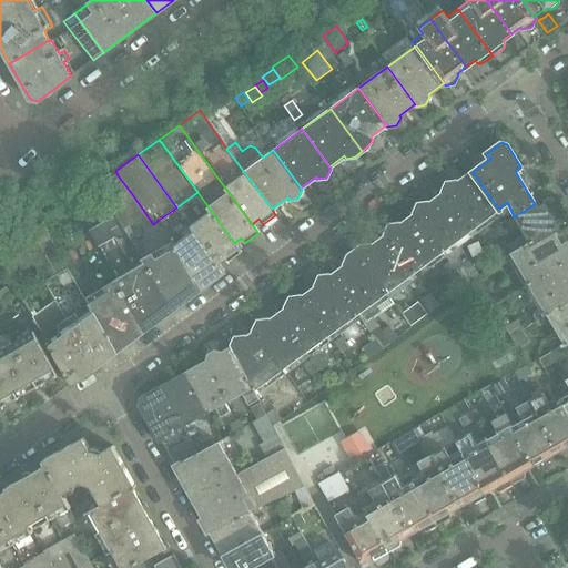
[(470,229),(498,209),(473,172),(457,183),(456,182),(446,183),(443,192),(444,193),(470,229)]
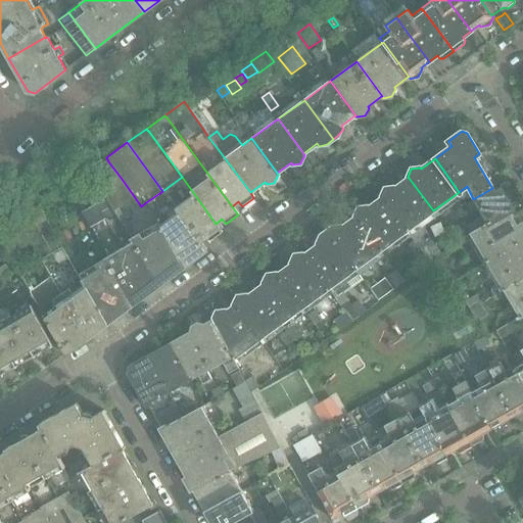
[(99,182),(72,199),(105,259),(119,282),(132,304),(157,286),(147,268),(136,249),(135,246),(133,244),(132,242),(131,240),(113,210),(134,196),(122,179),(108,161),(107,159),(91,172),(99,182)]
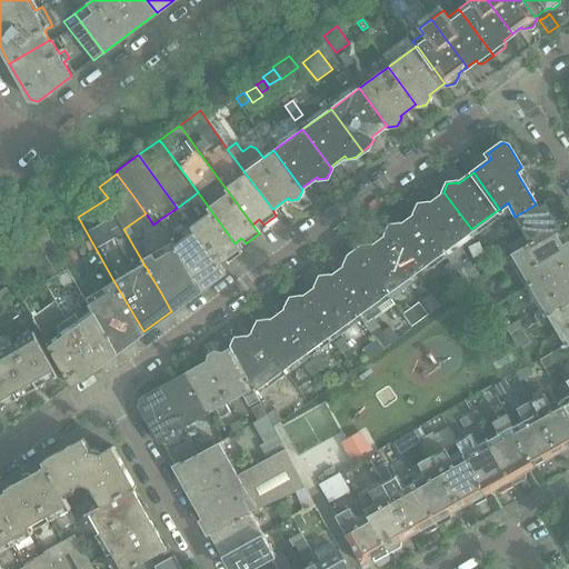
[(198,192),(177,208),(217,262),(225,258),(228,262),(241,253),(235,243),(198,192)]
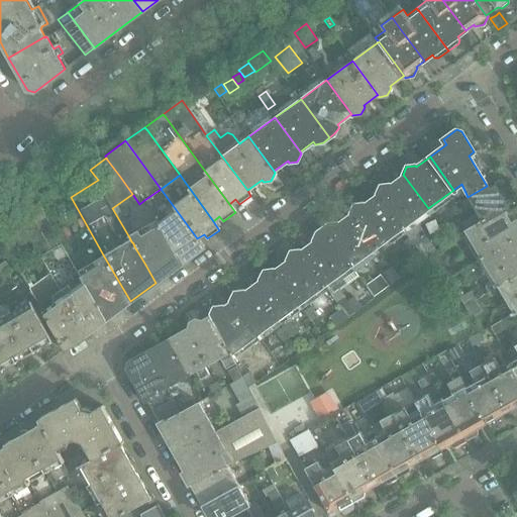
[(402,228),(428,208),(404,176),(390,186),(389,185),(381,186),(377,194),(378,195),(402,228)]
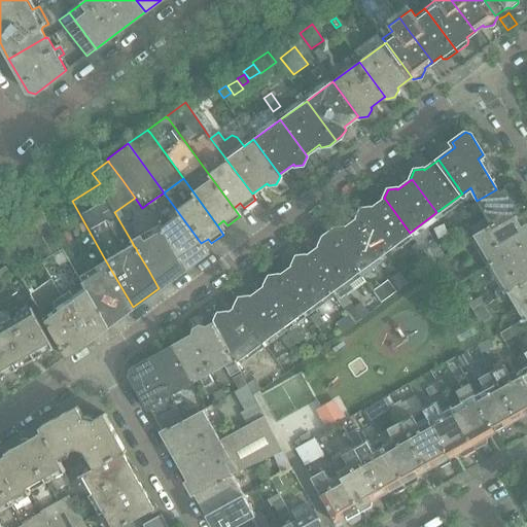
[(496,189),(477,201),(478,202),(479,204),(482,209),(487,218),(492,225),(512,214),(517,211),(505,191),(499,195),(496,189)]
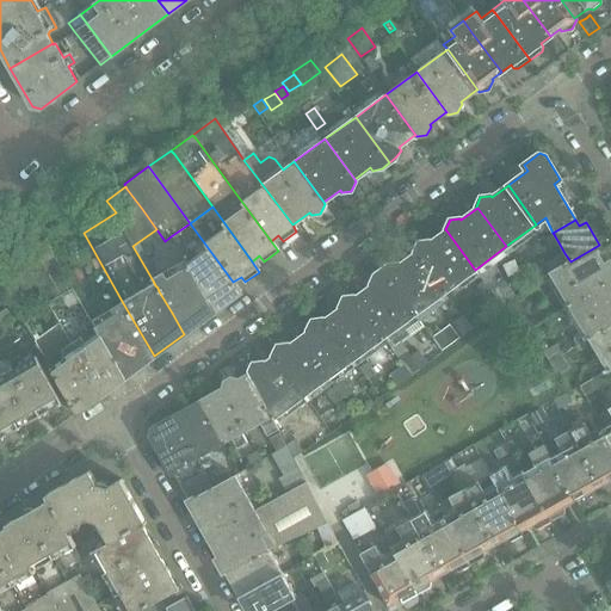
[(190,223),(171,236),(185,261),(189,269),(214,312),(241,292),(233,282),(190,223)]
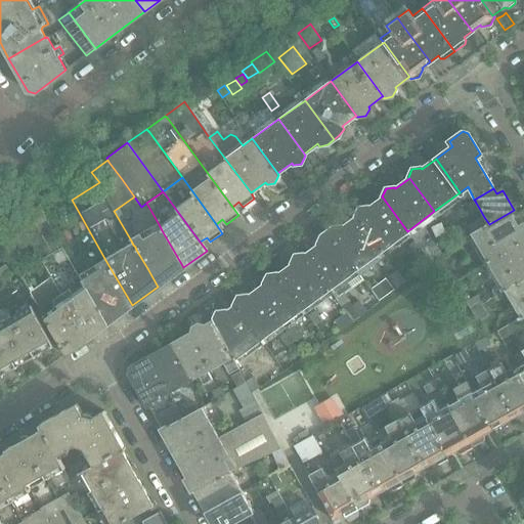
[(382,251),(407,231),(383,198),(369,208),(367,207),(359,208),(355,216),(357,217),(382,251)]
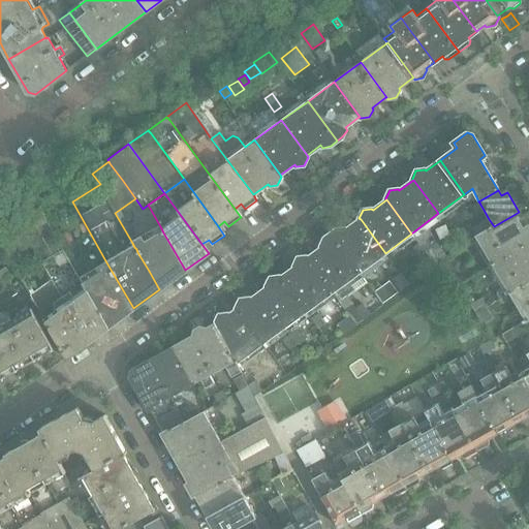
[(479,203),(470,208),(475,216),(484,210),(480,205),(479,203)]
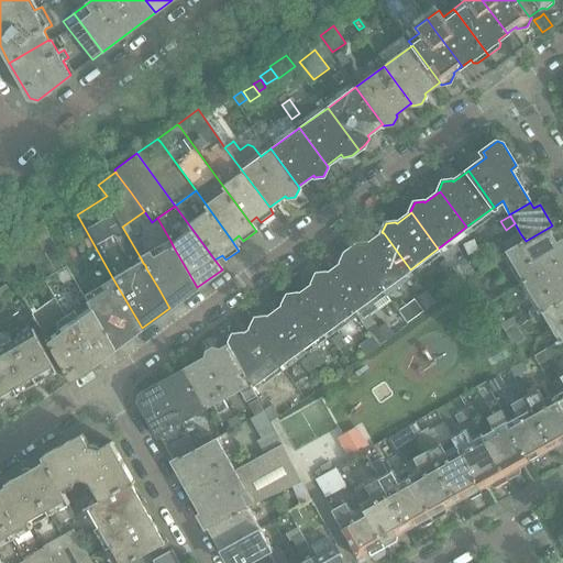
[(45,229),(23,241),(30,252),(28,253),(54,298),(92,364),(114,349),(88,302),(85,297),(45,229)]
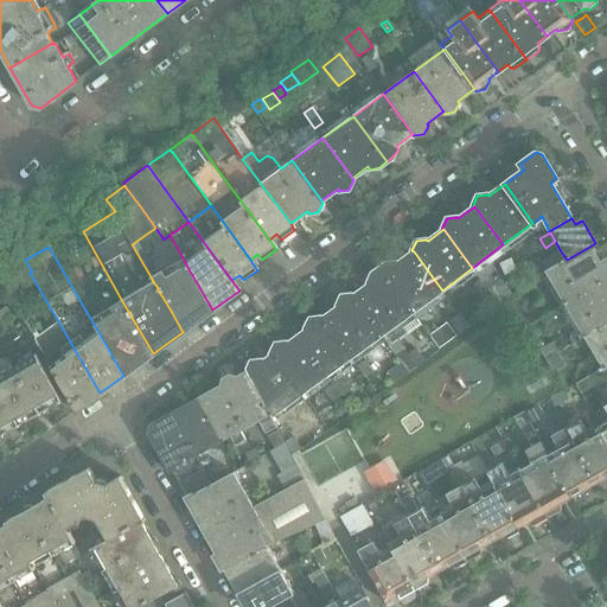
[(547,273),(551,281),(566,306),(606,280),(606,262),(606,260),(599,264),(589,247),(567,260),(547,273)]
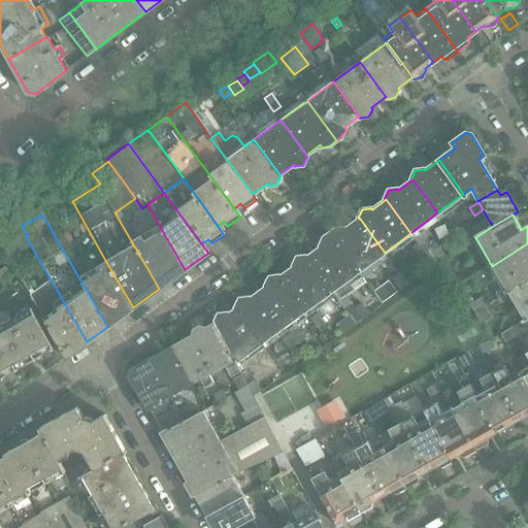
[(359,273),(385,253),(360,219),(345,229),(344,228),(335,229),(329,233),(359,273)]
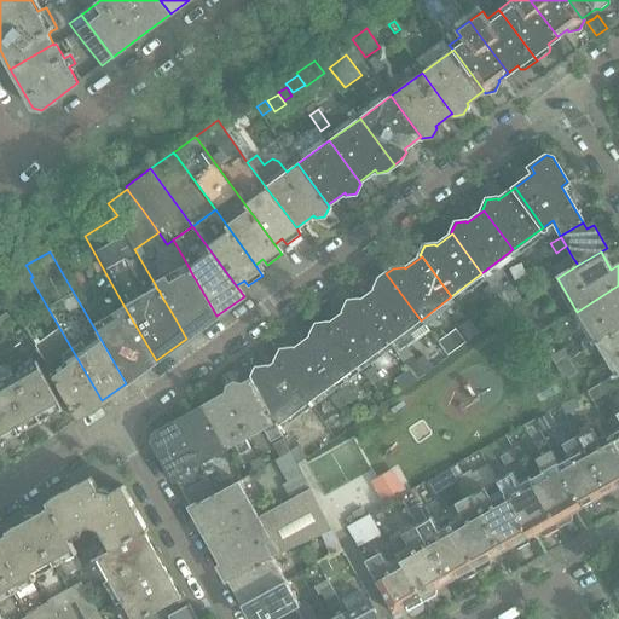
[(572,256),(551,268),(557,278),(578,265),(572,256)]
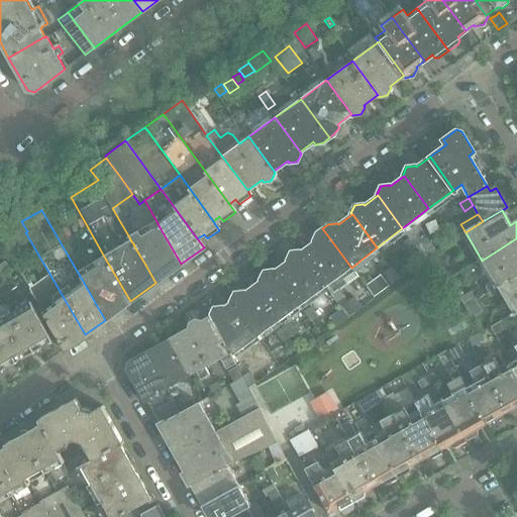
[(457,220),(443,229),(452,241),(466,232),(460,224),(457,220)]
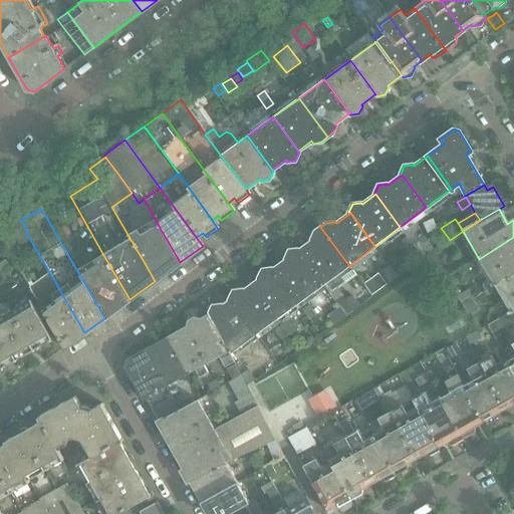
[(138,231),(129,236),(130,238),(131,240),(133,242),(134,245),(145,263),(155,281),(180,262),(159,226),(156,220),(138,231)]
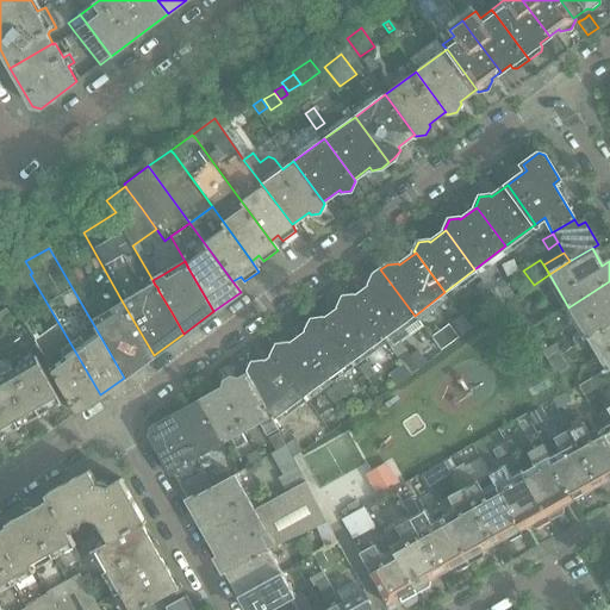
[(354,296),(353,296),(384,338),(391,347),(399,341),(409,334),(403,325),(415,316),(380,269),(374,274),(369,284),(371,285),(354,297),(354,296)]
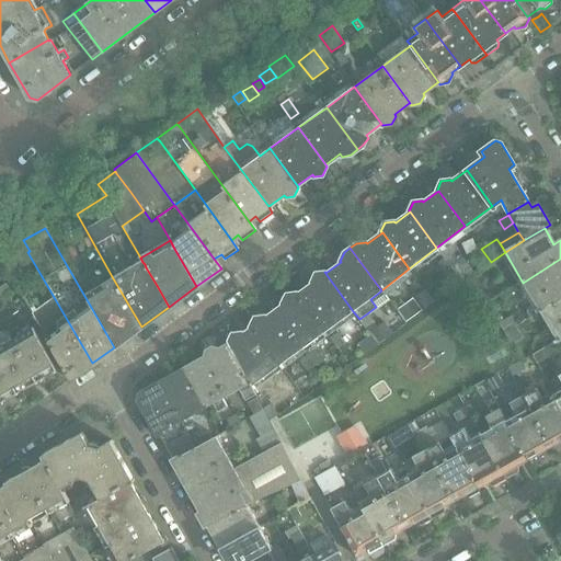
[(453,253),(445,259),(453,268),(464,283),(474,274),(462,258),(458,260),(453,253)]
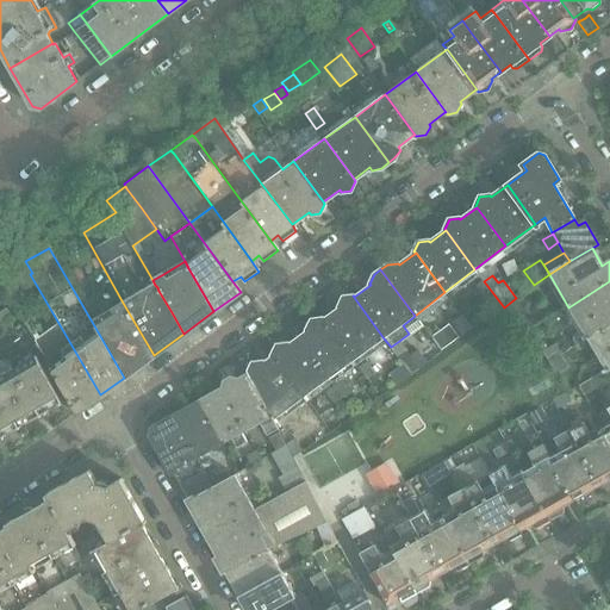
[(492,292),(484,281),(484,280),(475,286),(484,298),(492,292)]
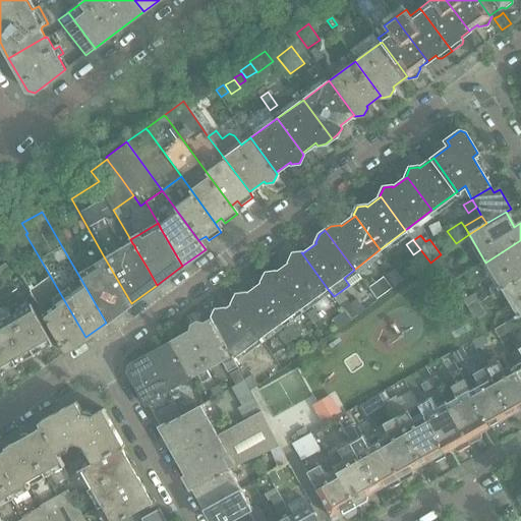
[(520,240),(485,263),(497,281),(502,289),(502,290),(520,278),(520,240)]
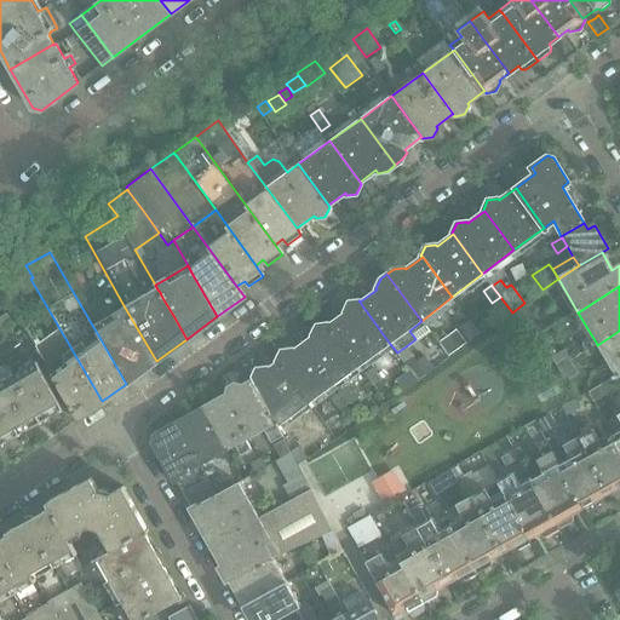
[(328,323),(327,323),(360,367),(390,344),(359,300),(349,302),(345,311),(345,313),(329,325),(328,323)]
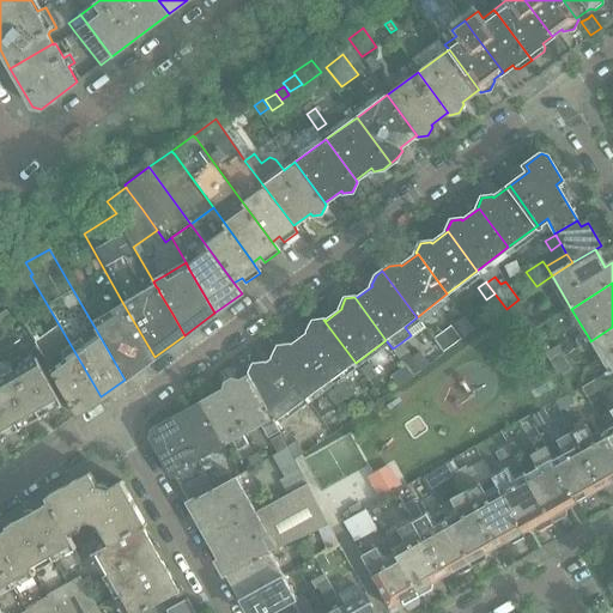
[(111,311),(92,323),(96,329),(125,380),(155,357),(139,331),(123,304),(111,311)]
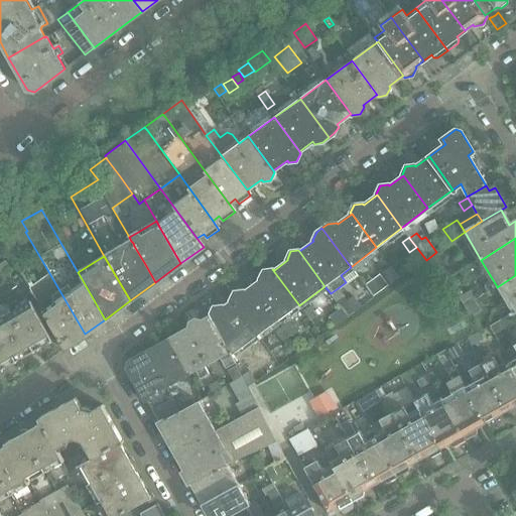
[(6,261),(0,264),(0,269),(3,274),(11,268),(6,261)]
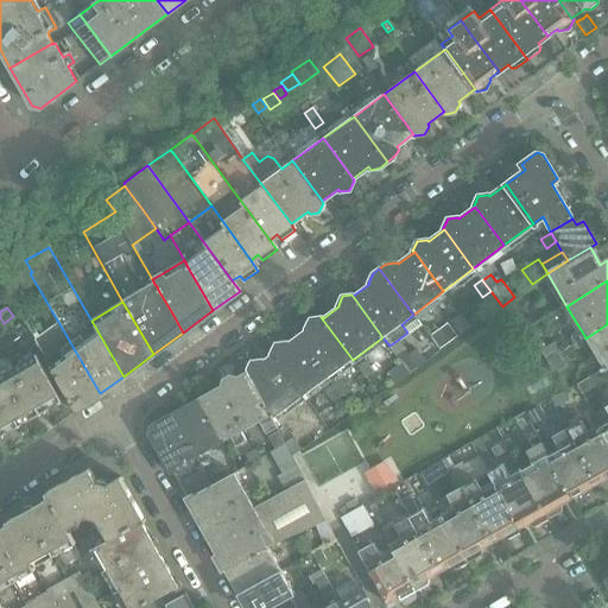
[(418,311),(413,315),(418,321),(420,323),(422,325),(425,322),(422,317),(418,311)]
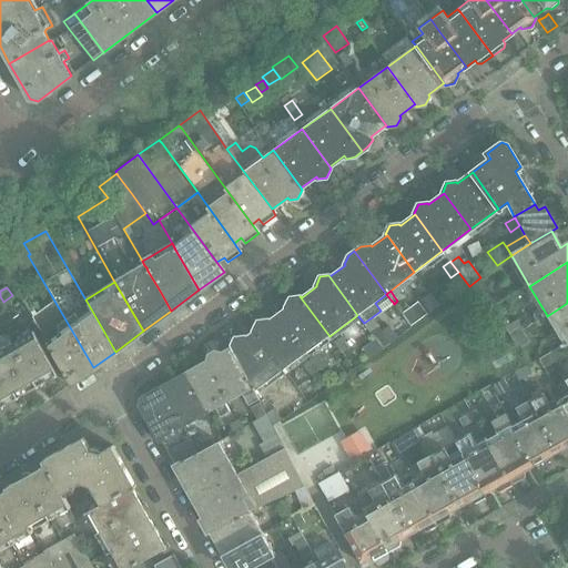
[(430,294),(421,301),(430,314),(439,307),(430,294)]
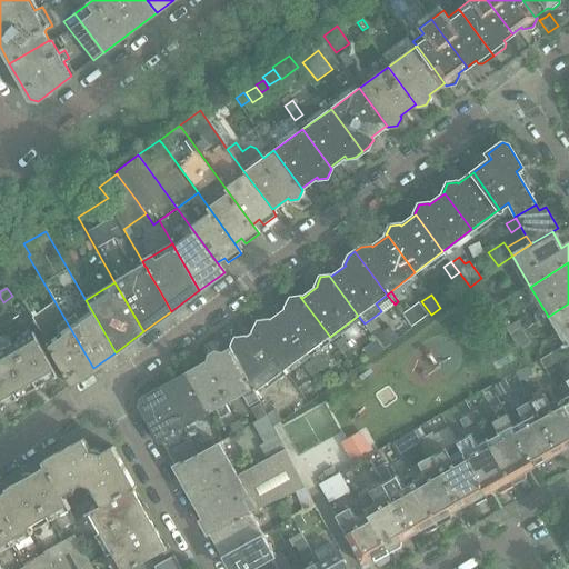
[(288,308),(278,316),(307,353),(330,337),(300,297),(291,298),(287,307),(288,308)]
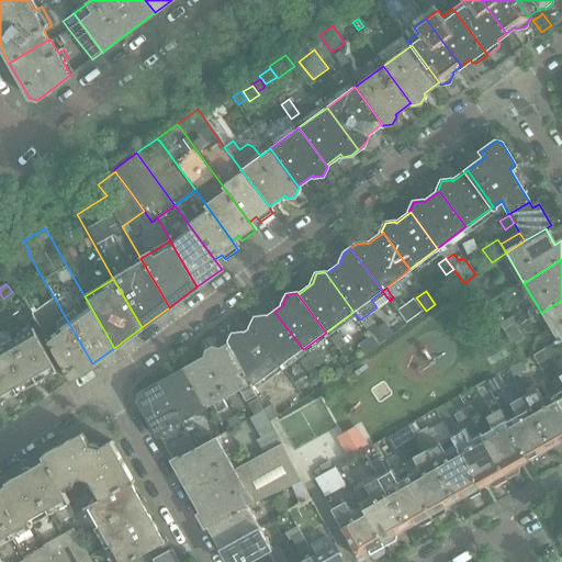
[(70,380),(92,363),(54,298),(32,314),(70,380)]
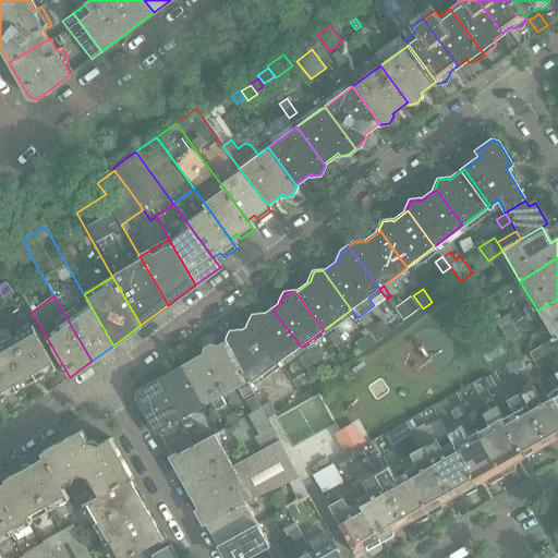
[(557,298),(537,311),(555,340),(557,338),(557,298)]
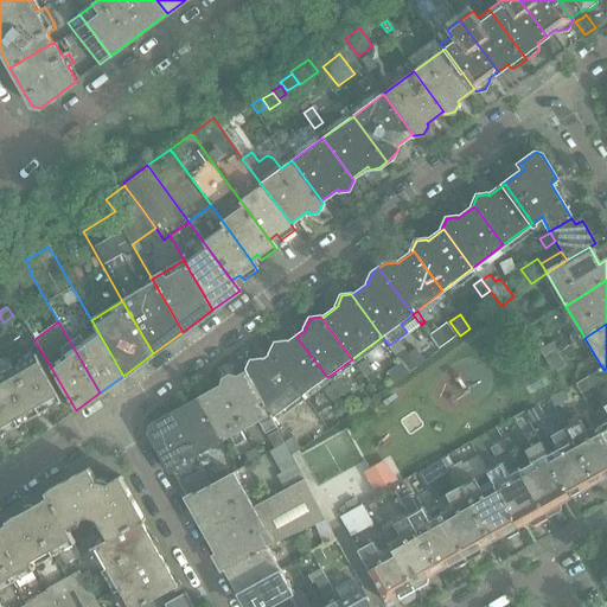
[(446,325),(429,337),(440,350),(455,338),(446,325)]
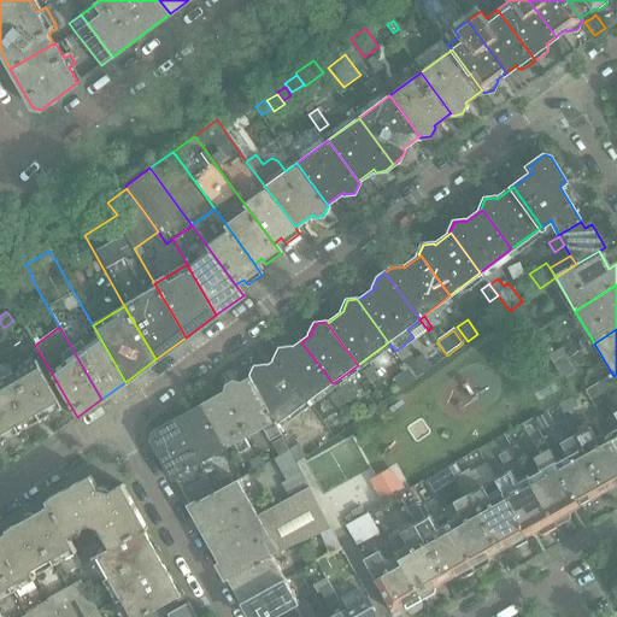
[(280,350),(276,358),(277,360),(307,401),(333,383),(301,342),(292,350),(292,347),(280,350)]
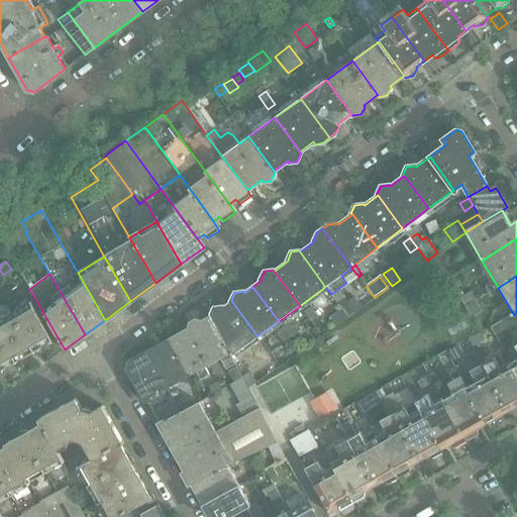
[(338,289),(331,294),(348,317),(362,308),(353,297),(347,301),(338,289)]
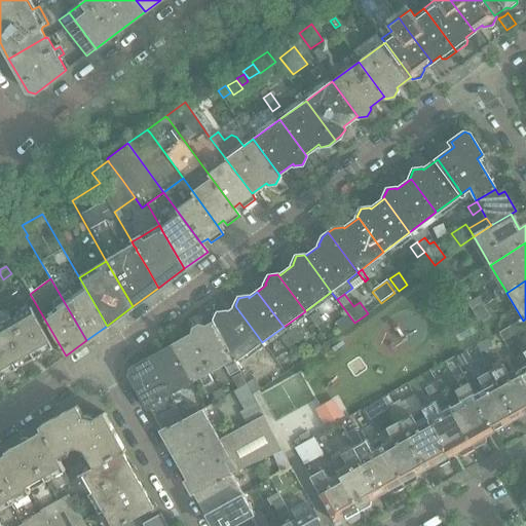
[(480,296),(467,303),(473,312),(474,311),(474,312),(483,306),(485,305),(480,296)]
